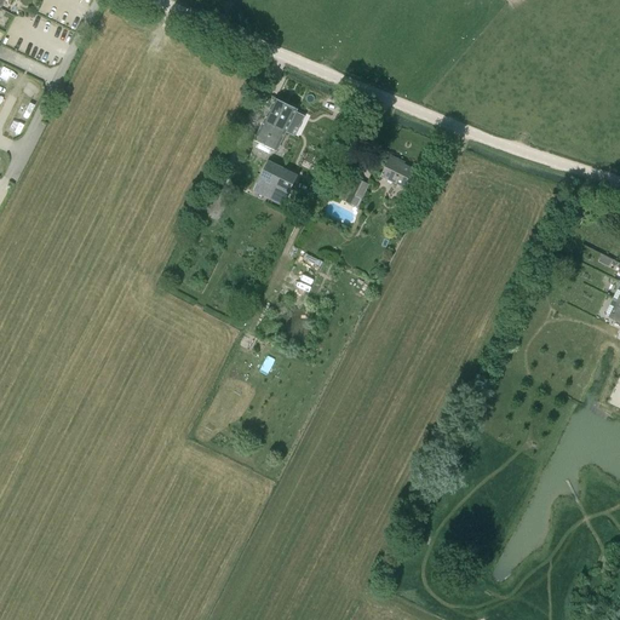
[(275,99),(264,121),(286,133),(292,122),(298,125),(303,115),(297,113),(297,112),(275,99)]
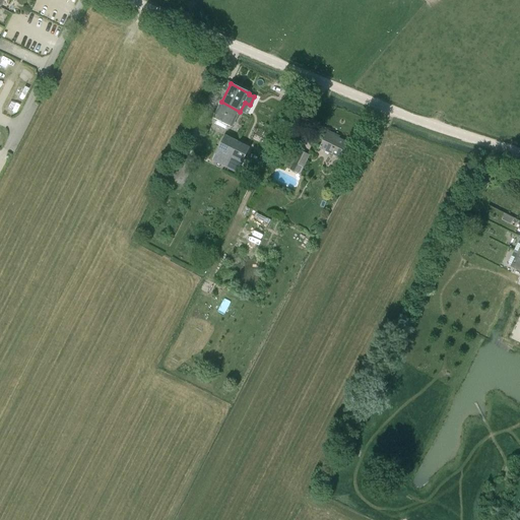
[(232,128),(240,112),(221,102),(213,118),(212,120),(214,124),(228,130),(231,129),(232,128)]
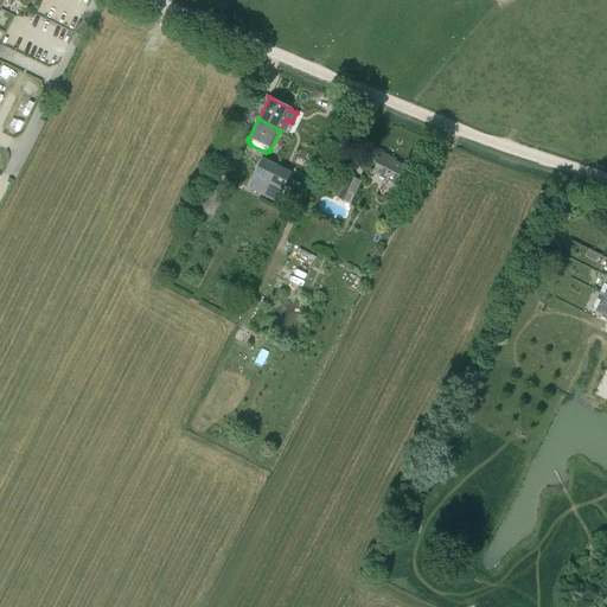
[(374,173),(396,184),(401,186),(404,185),(407,180),(406,177),(401,174),(404,166),(391,159),(391,158),(383,153),(374,173)]
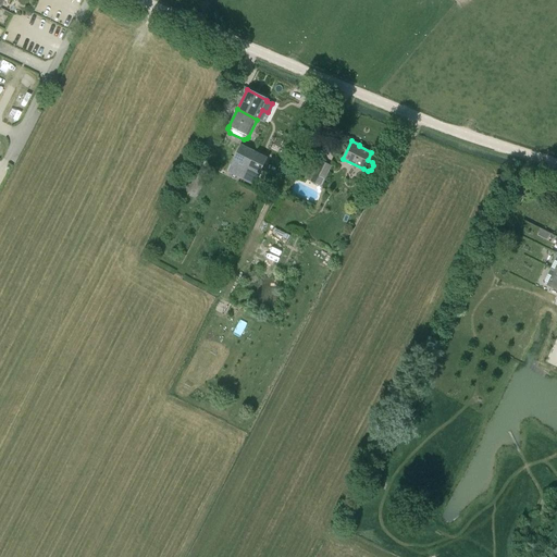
[(242,145),(227,172),(242,180),(256,152),(242,145)]
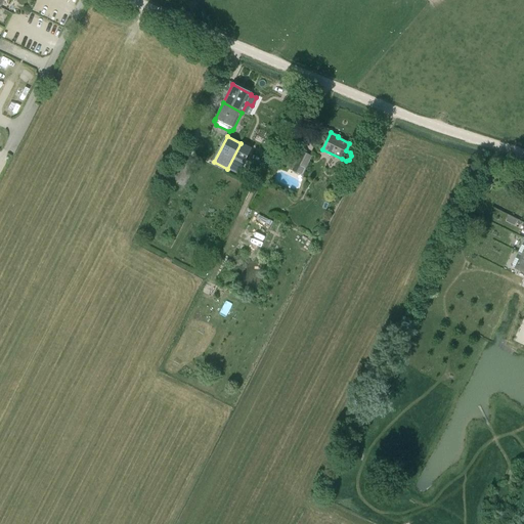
[(252,148),(241,143),(227,169),(238,174),(252,148)]
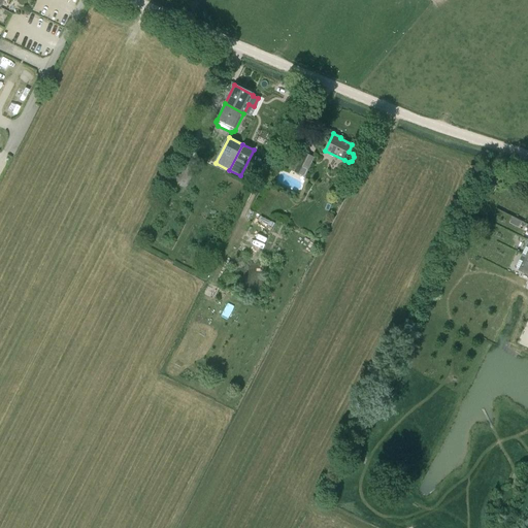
[(314,158),(299,150),(289,169),(304,177),(314,158)]
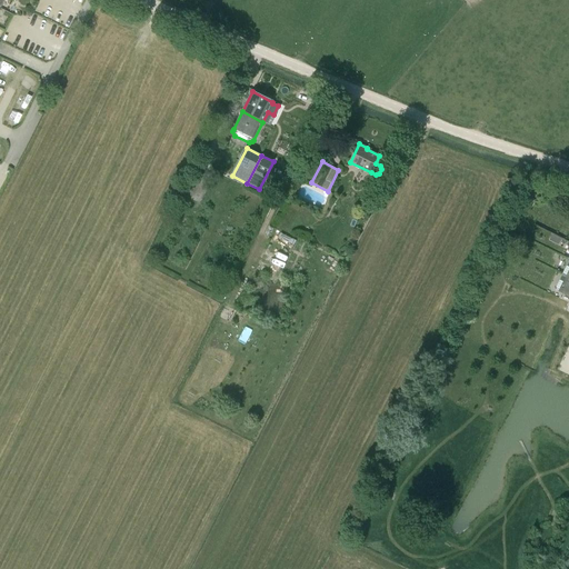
[(560,279),(556,288),(560,290),(560,291),(568,296),(568,266),(567,265),(563,272),(568,275),(565,281),(560,279)]
